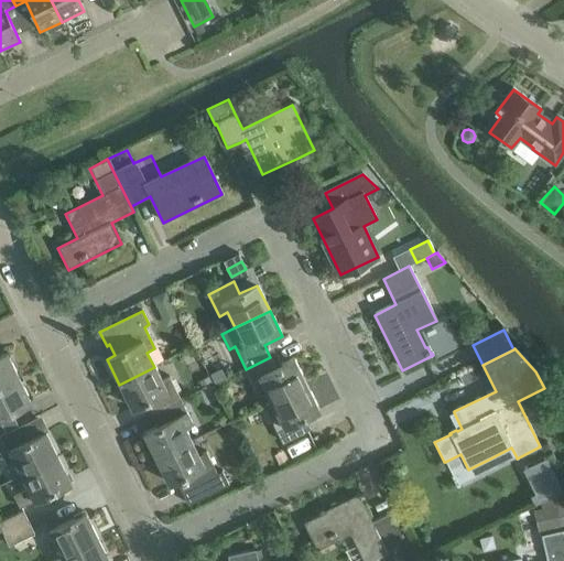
[(0,387),(19,378),(7,354),(0,356),(0,387)]
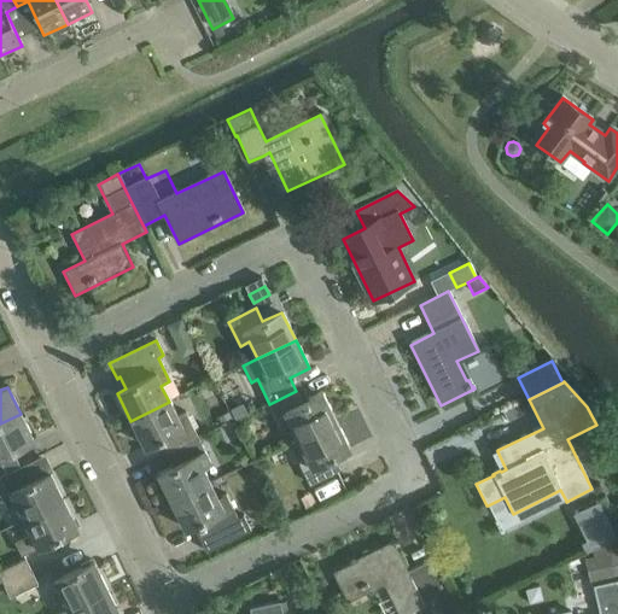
[(296,391),(269,404),(281,430),(291,426),(298,440),(336,422),(322,395),(303,405),(296,391)]
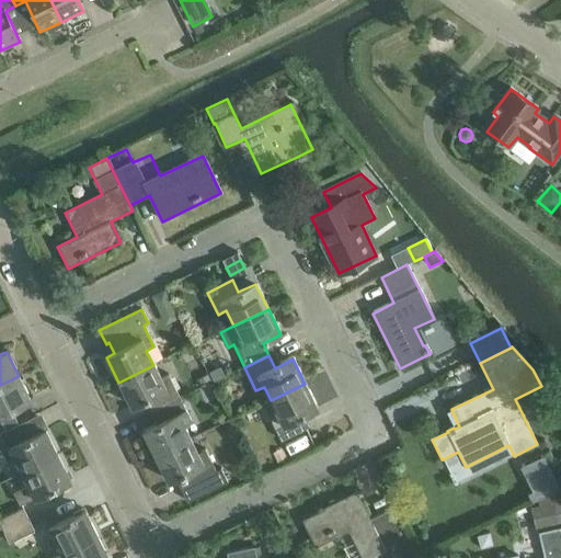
[(156,411),(180,399),(169,377),(161,380),(153,365),(118,383),(132,408),(149,399),(156,411)]
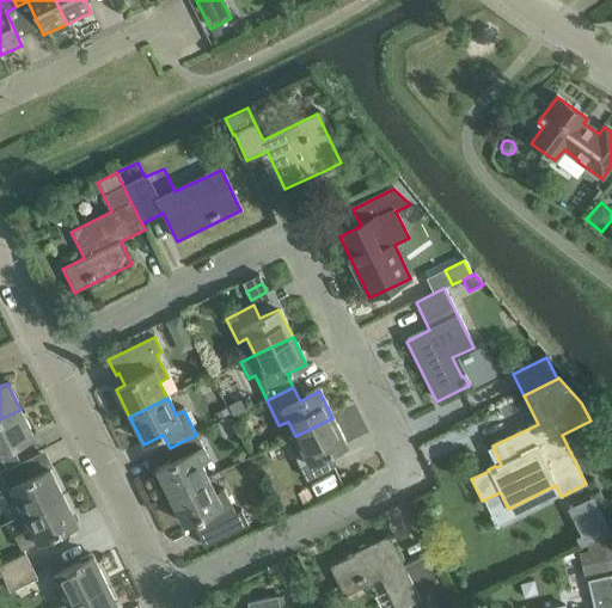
[(239,401),(228,406),(233,416),(244,411),(239,401)]
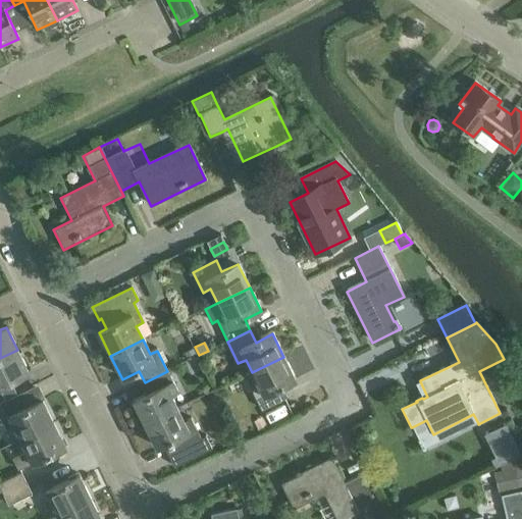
[(29,373),(17,350),(0,358),(0,404),(16,396),(10,382),(29,373)]
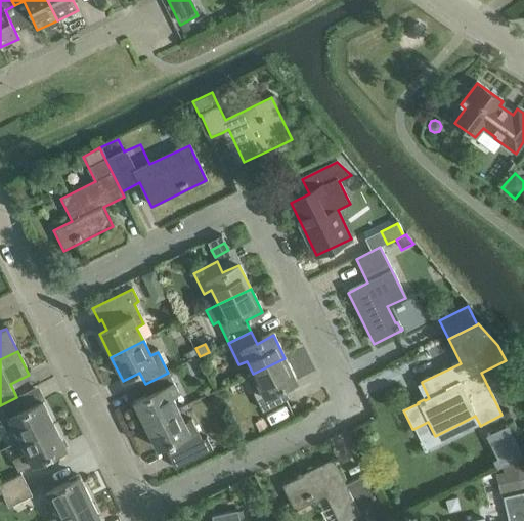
[(195,351),(185,356),(188,362),(199,357),(195,351)]
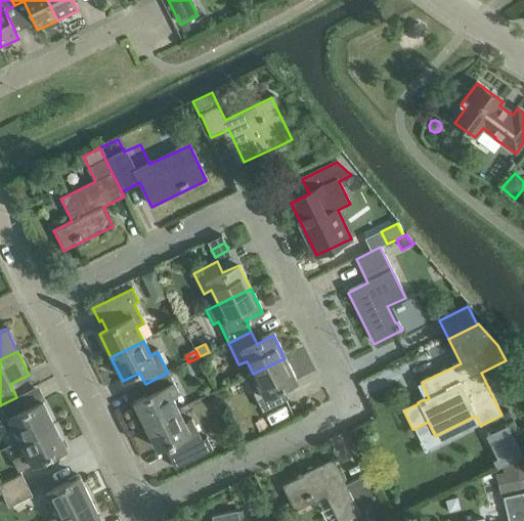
[(285,358),(253,374),(260,388),(252,391),(262,413),(286,401),(280,390),(297,382),(285,358)]
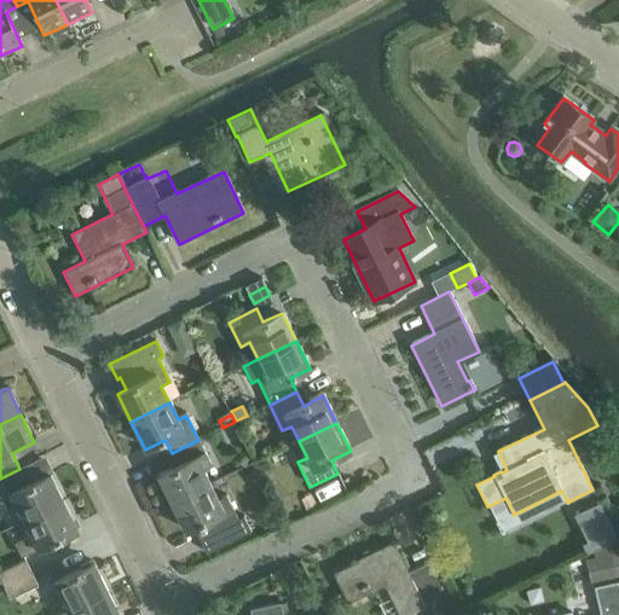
[(172,504),(210,485),(203,470),(210,466),(198,440),(172,453),(178,466),(158,476),(172,504)]
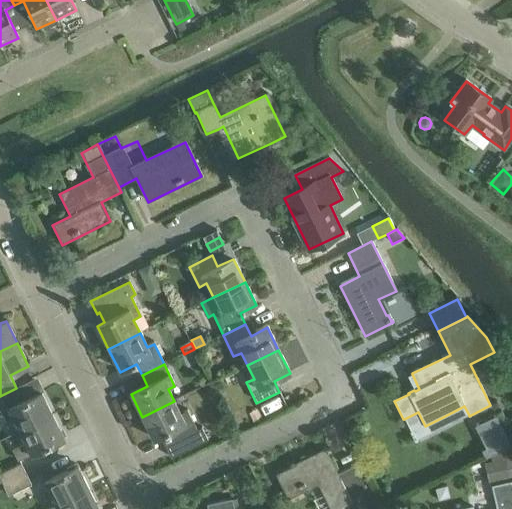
[(16,388),(0,396),(0,411),(1,411),(6,422),(13,419),(20,433),(53,416),(41,393),(23,402),(16,388)]
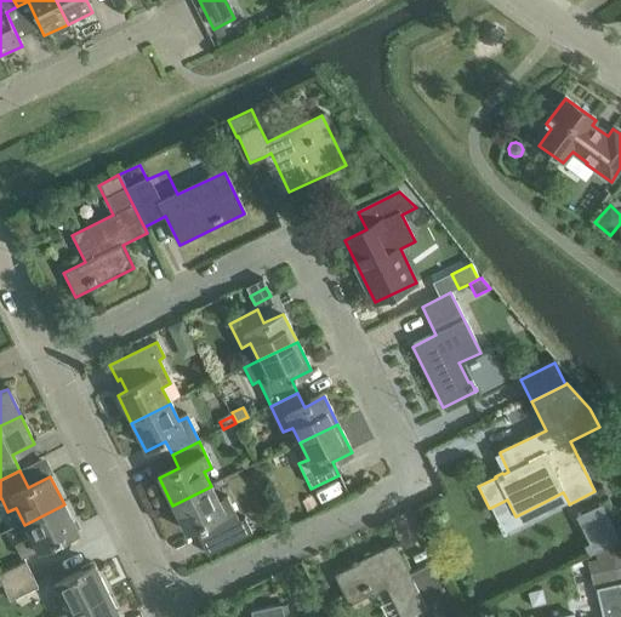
[(211,486),(172,506),(186,533),(205,524),(211,536),(200,542),(206,556),(251,535),(245,520),(239,523),(227,498),(218,503),(211,486)]
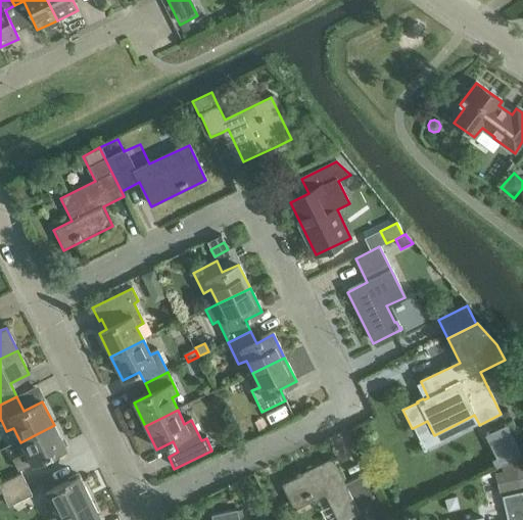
[(54,425),(20,442),(26,453),(12,460),(18,472),(65,448),(54,425)]
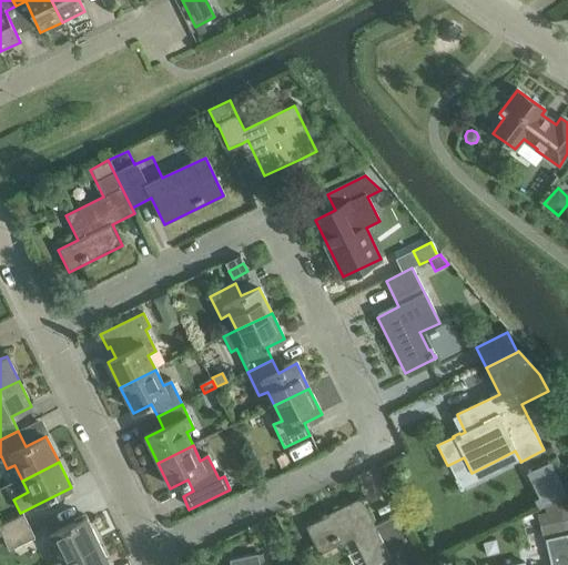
[(567,494),(553,462),(529,474),(541,497),(536,500),(540,508),(567,495),(567,494)]
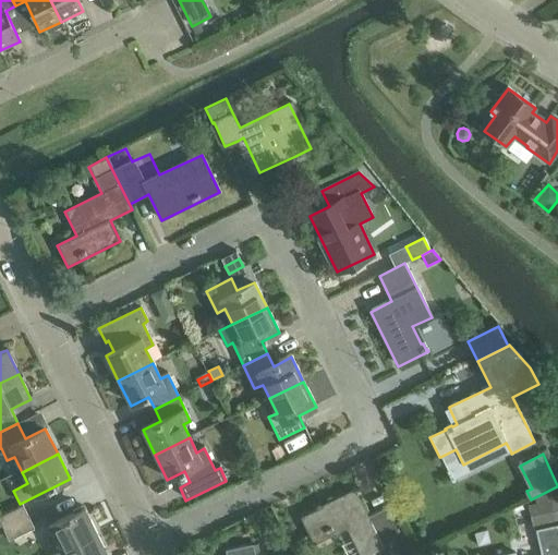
[(414,554),(401,526),(391,506),(367,518),(354,491),(327,504),(328,505),(300,518),(314,545),(347,530),(359,554),(371,554),(383,549),(381,547),(392,542),(398,554),(414,554)]
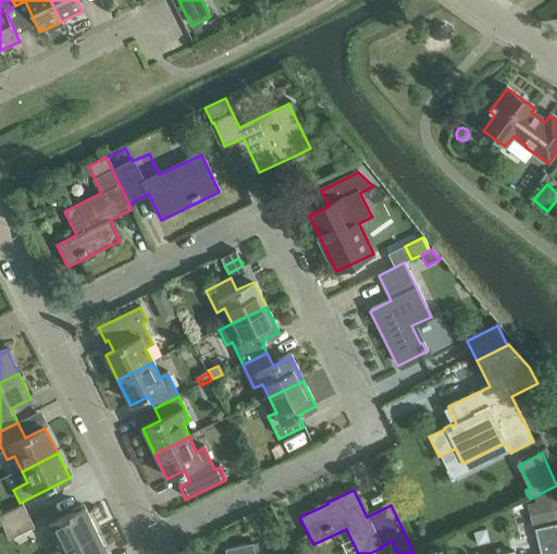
[(532,527),(556,521),(548,491),(533,497),(535,504),(527,505),(532,527)]
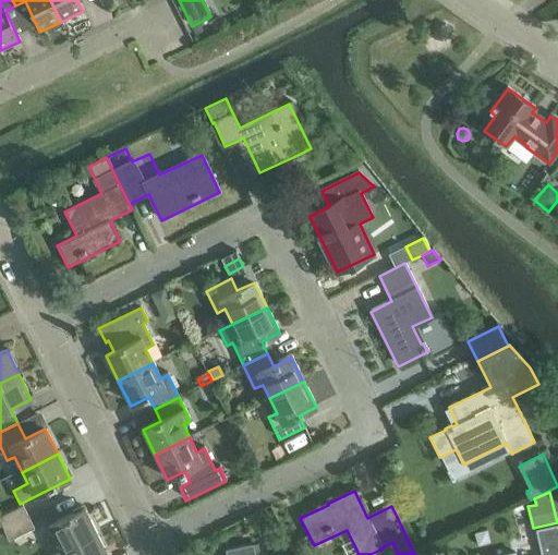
[(0,518),(0,525),(3,531),(28,519),(22,507),(0,518)]
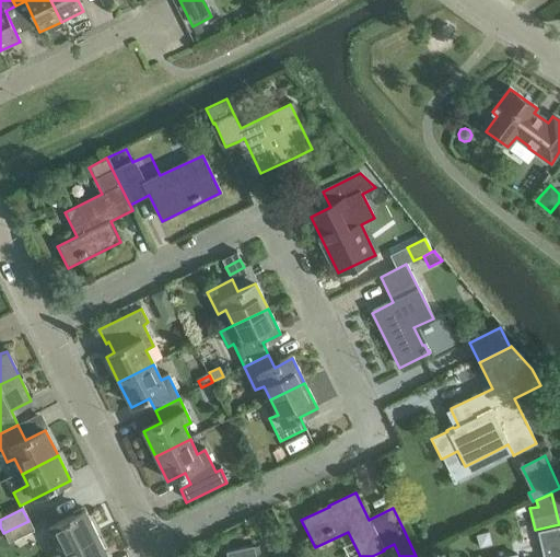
[(61,554),(97,536),(85,511),(49,529),(61,554)]
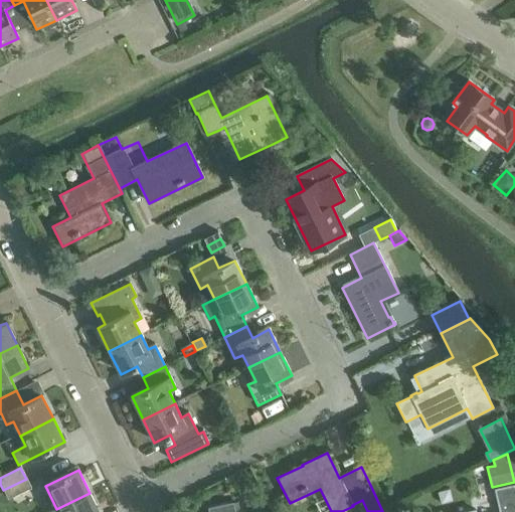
[(31,489),(26,479),(3,490),(8,501),(31,489)]
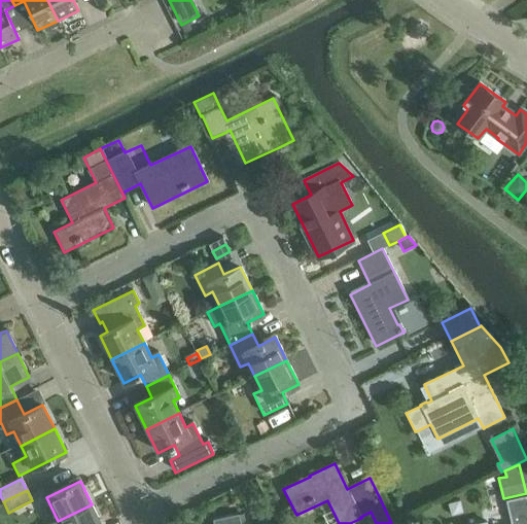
[(526,523),(526,503),(526,497),(505,501),(510,523),(486,523),(526,523)]
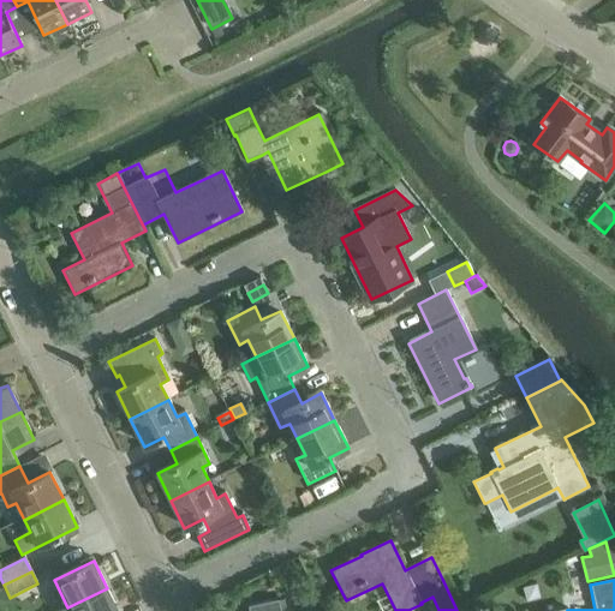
[(118,610),(107,588),(67,607),(69,610),(118,610)]
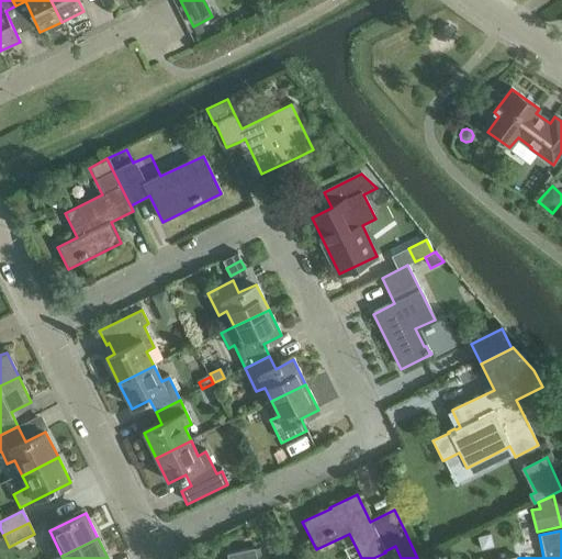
[(256,558),(254,549),(227,556),(227,558),(256,558)]
